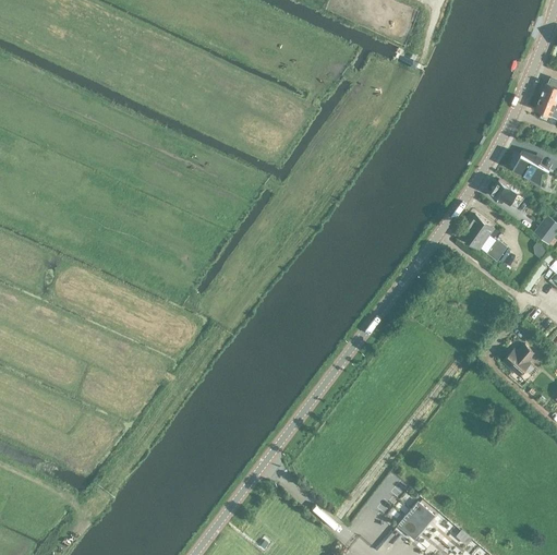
[(556,89),(545,85),(540,98),(555,105),(556,99),(556,89)]
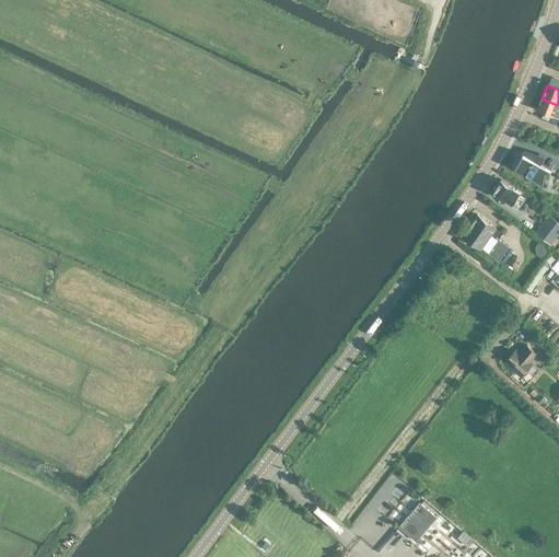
[(557,105),(542,99),(536,112),(558,120),(558,117),(558,114),(555,112),(557,105)]
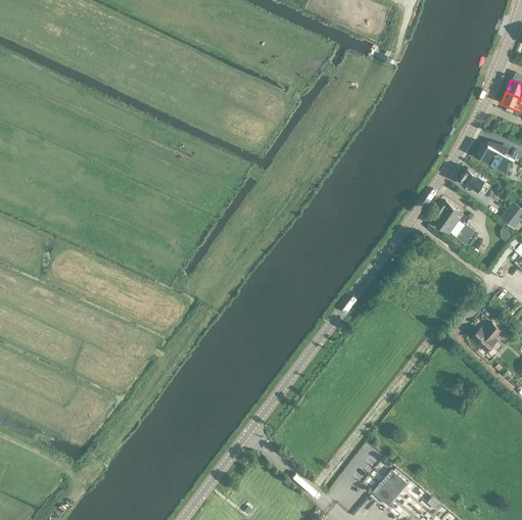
[(505,151),(486,141),(474,163),(493,174),(496,176),(505,151)]
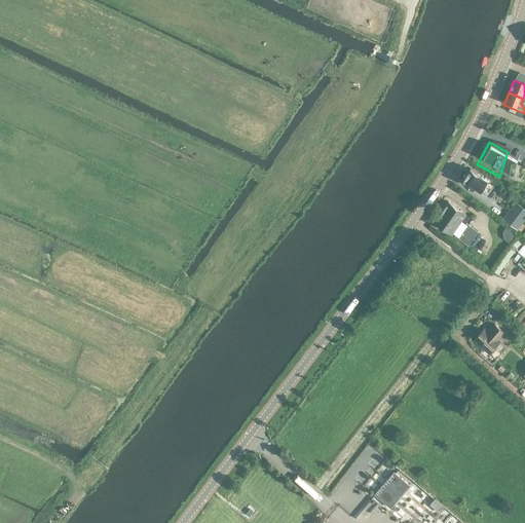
[(473,191),(474,189),(478,184),(483,187),(486,183),(470,172),(461,183),(473,191)]
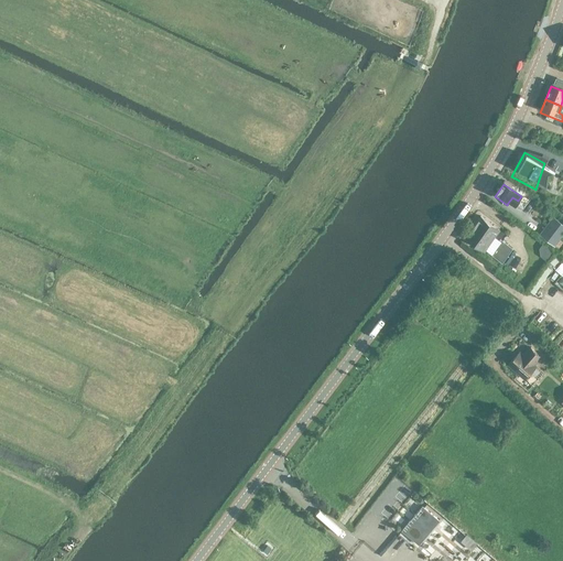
[(512,197),(508,203),(513,206),(518,201),(512,197)]
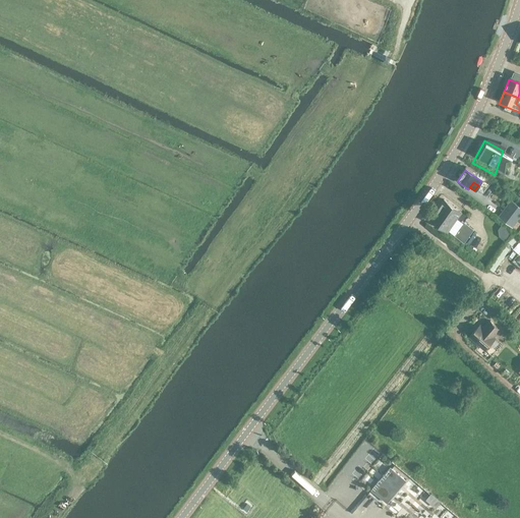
[(461,215),(444,202),(429,221),(447,233),(461,215)]
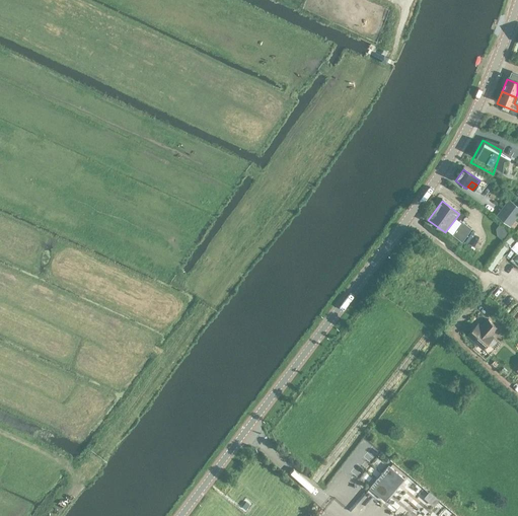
[(517,224),(515,222),(517,218),(517,208),(509,201),(496,218),(510,229),(510,228),(513,231),(517,224)]
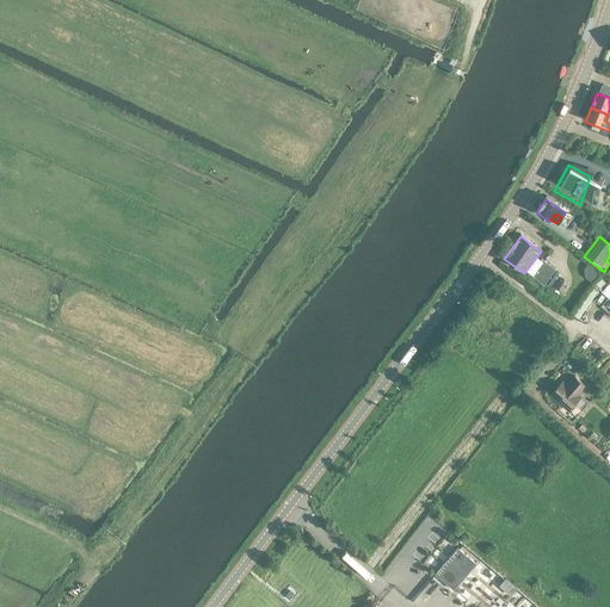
[(544,262),(533,278),(544,286),(555,271),(544,262)]
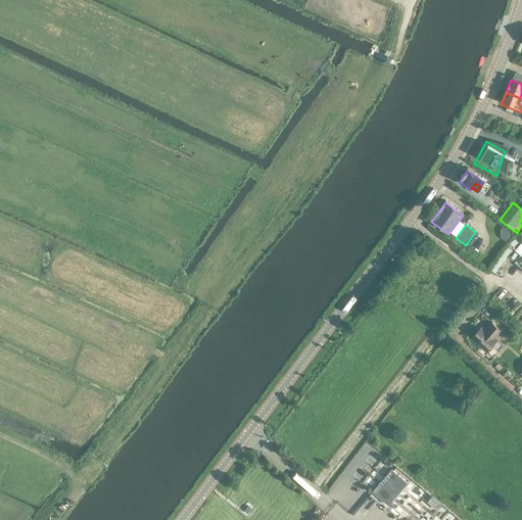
[(491,325),(484,332),(481,329),(471,340),(487,353),(496,342),(494,340),(501,333),(491,325)]
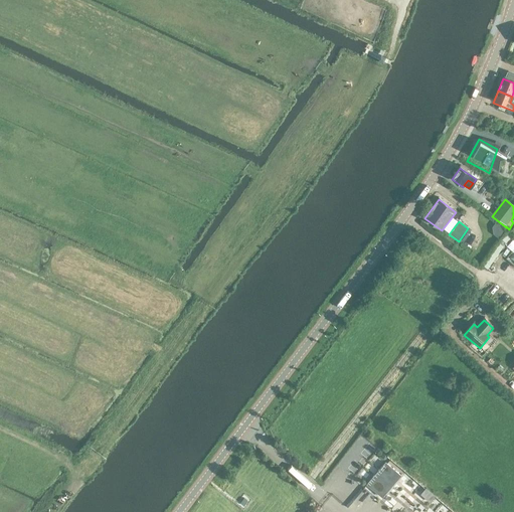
[(380,499),(400,478),(385,463),(364,485),(380,499)]
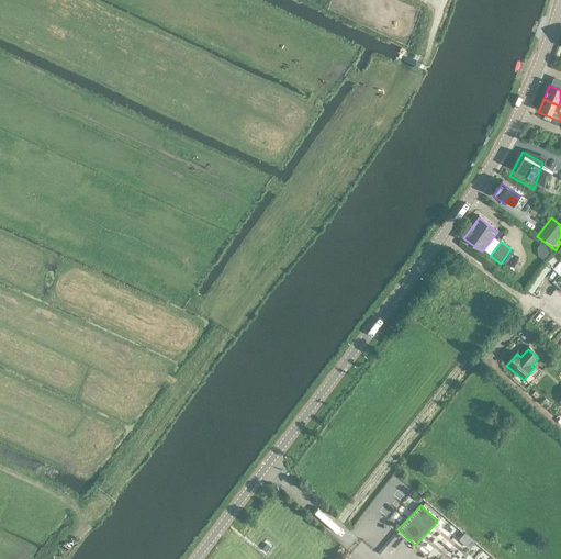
[(464,534),(458,540),(469,550),(475,544),(464,534)]
